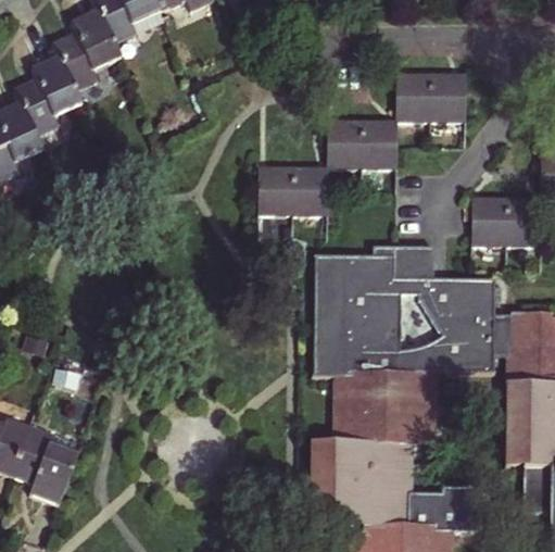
[(92,0),(97,9),(113,44),(136,33),(131,23),(159,11),(153,0),(92,0)]
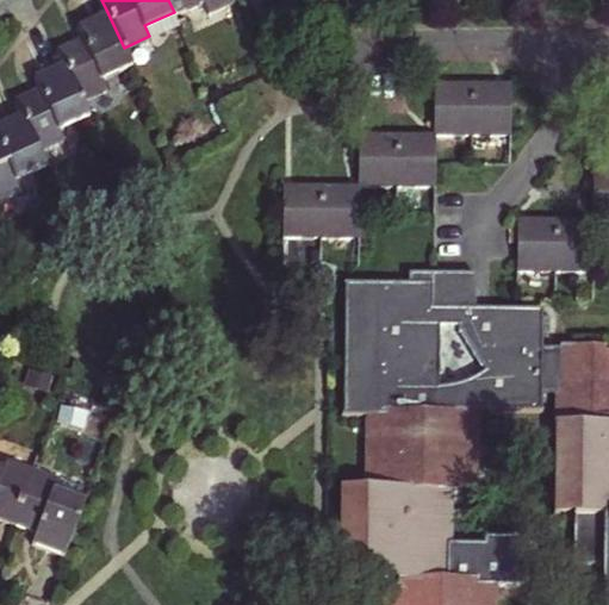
[(168,0),(174,12),(200,0),(203,0),(207,10),(228,0),(168,0)]
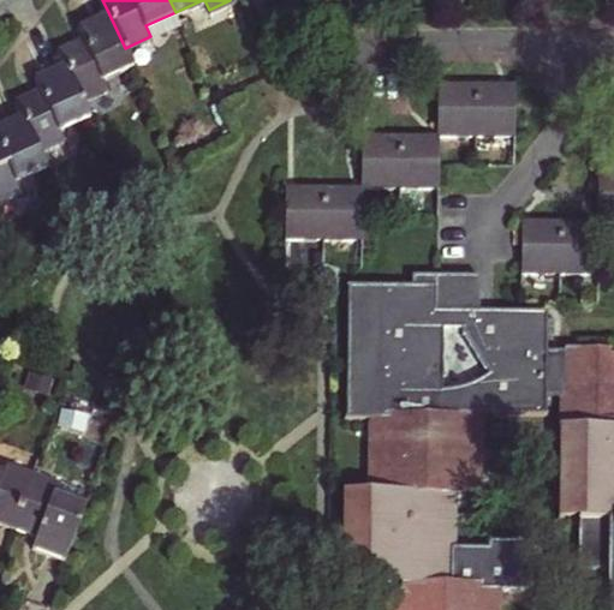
[(64,59),(82,100),(107,88),(102,77),(132,63),(125,48),(107,10),(76,24),(82,37),(58,47),(64,59)]
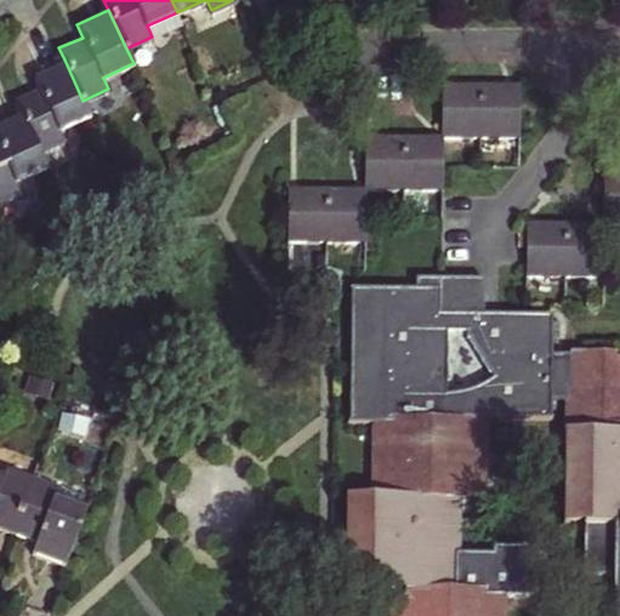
[(147,26),(152,36),(182,22),(177,12),(147,26)]
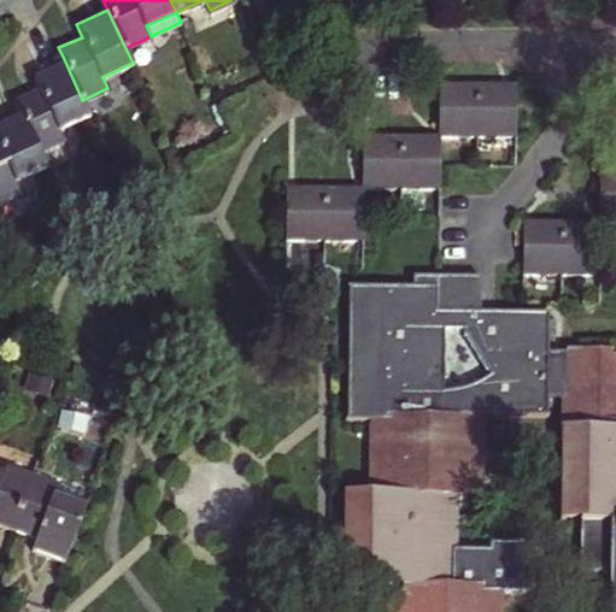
[(15,96),(22,112),(39,151),(64,139),(59,125),(89,113),(82,100),(64,59),(33,74),(37,87),(15,96)]
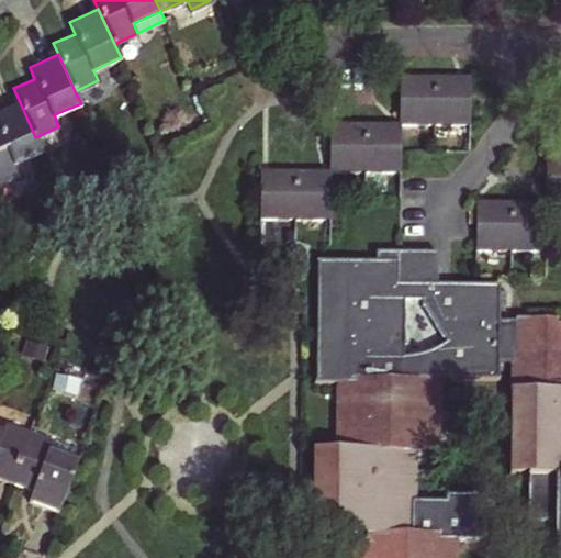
[(450,76),(435,76),(415,75),(400,75),(400,121),(469,122),(469,76),(450,76)]
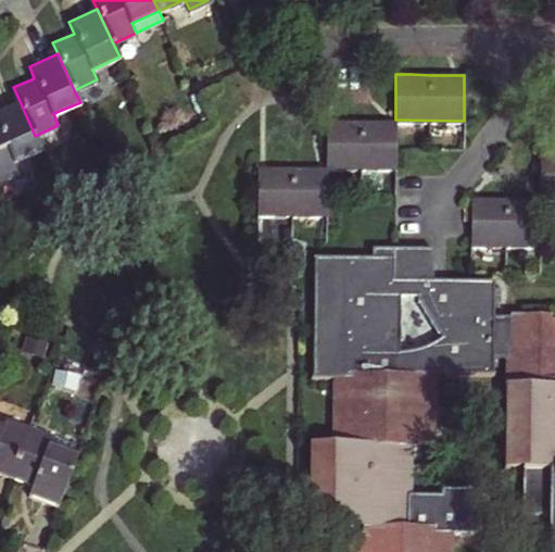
[(0,180),(19,171),(14,161),(41,148),(35,136),(20,101),(0,109),(0,180)]
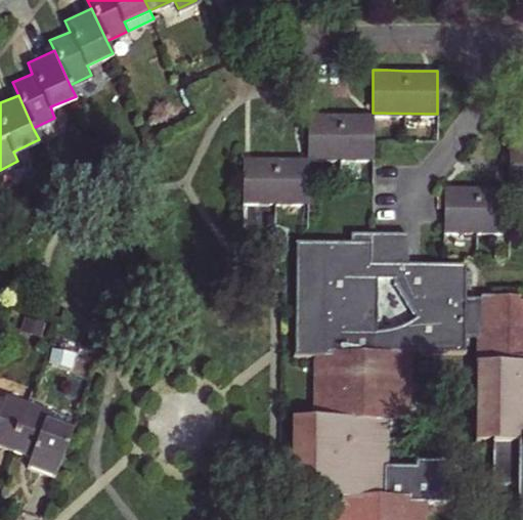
[(308,157),(341,158),(373,158),(373,113),(355,113),(325,113),(308,113),(308,157)]
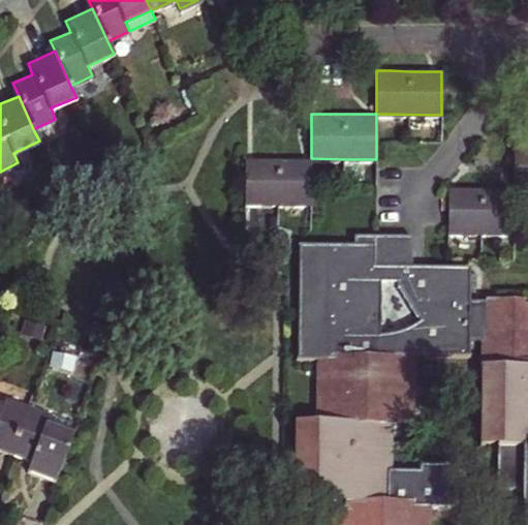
[(514,188),(527,187),(527,143),(514,143),(514,188)]
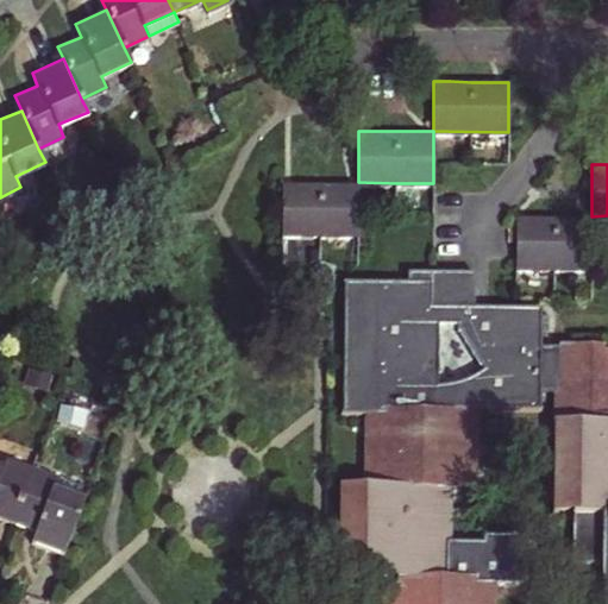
[(358,233),(358,182),(340,182),(320,182),(300,182),(282,182),(282,232),(320,232),(358,233)]
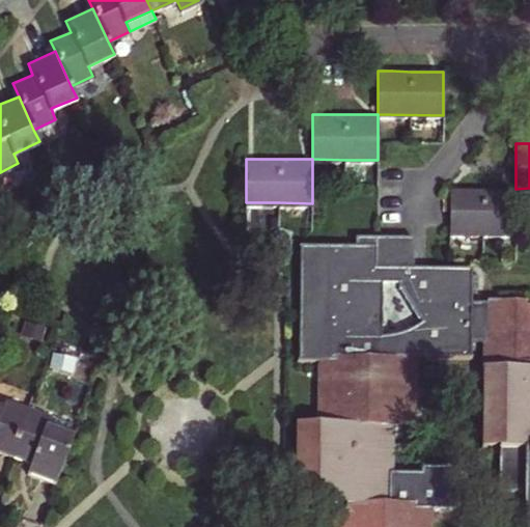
[(450,232),(515,232),(515,189),(502,189),(482,188),(465,188),(450,188),(450,232)]
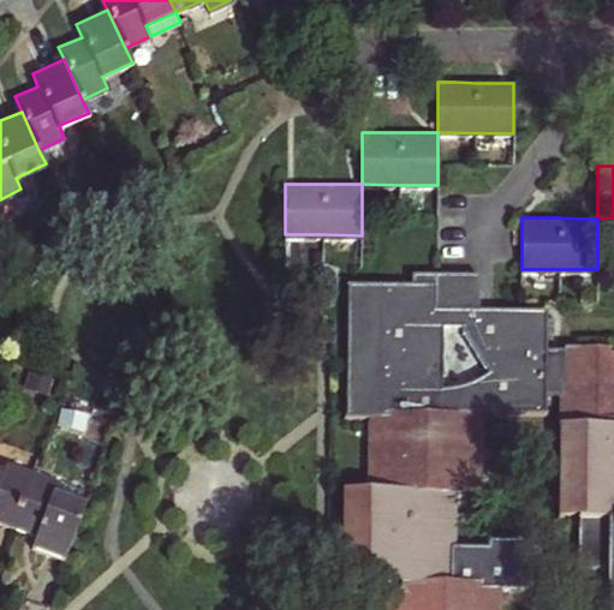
[(500,609),(501,609),(519,609),(520,542),(455,540),(457,490),(463,490),(463,484),(481,485),(481,438),(478,437),(478,411),(546,412),(546,394),(559,394),(613,416),(613,348),(608,348),(608,345),(579,344),(579,347),(565,346),(565,348),(548,348),(549,310),(519,309),(519,314),(481,312),(481,273),(413,273),(413,282),(349,282),(346,414),(370,414),(369,482),(387,483),(387,488),(345,486),(344,578),(405,579),(406,584),(387,584),(387,609),(500,609)]
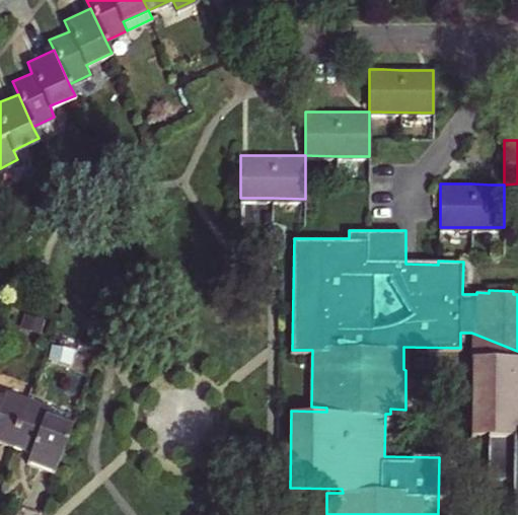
[(517,514),(517,351),(471,333),(470,431),(487,431),(486,476),(511,477),(510,498),(517,498),(517,514)]
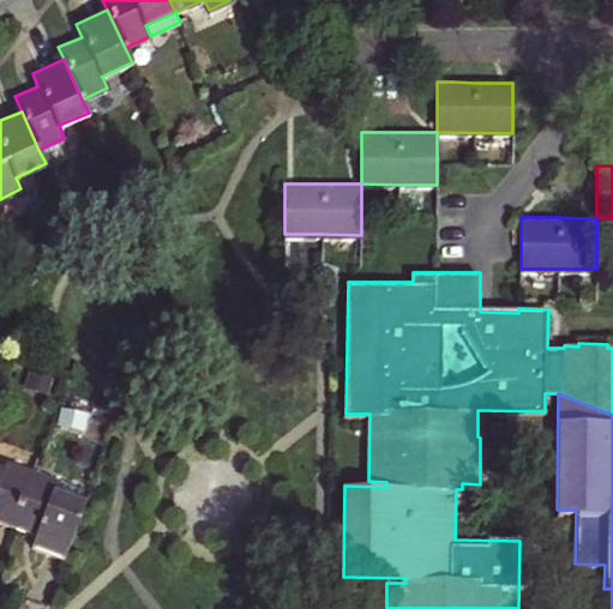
[(0,518),(11,523),(31,468),(6,458),(1,470),(0,469),(0,518)]
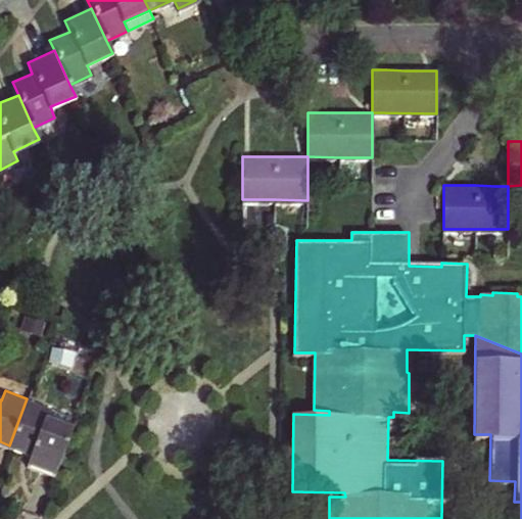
[(55,474),(73,427),(44,416),(48,407),(27,398),(9,445),(31,454),(27,463),(55,474)]
